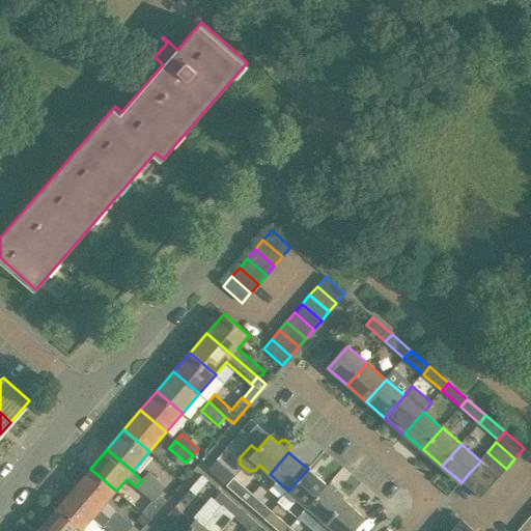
[(506,469),(487,452),(480,460),(479,463),(498,478),(506,469)]
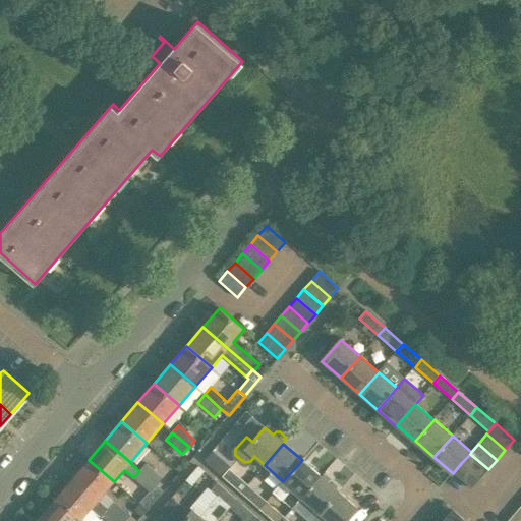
[(461,463),(479,479),(488,469),(470,454),(461,463)]
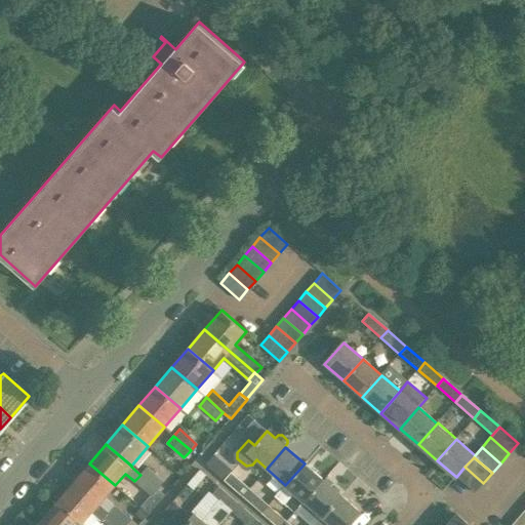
[(73,483),(98,505),(115,485),(89,463),(73,483)]
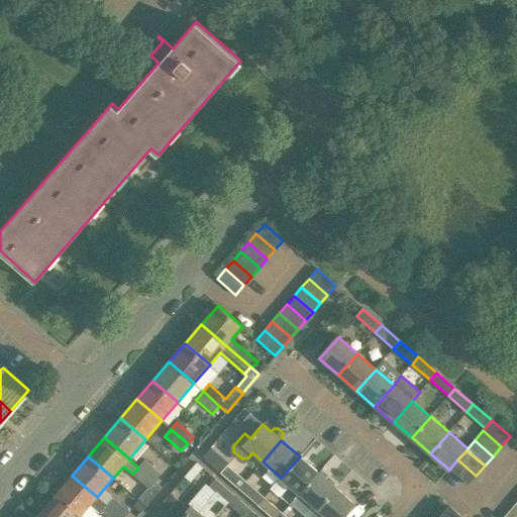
[(279,497),(289,485),(299,494),(318,473),(300,456),(281,478),(271,489),(279,497)]
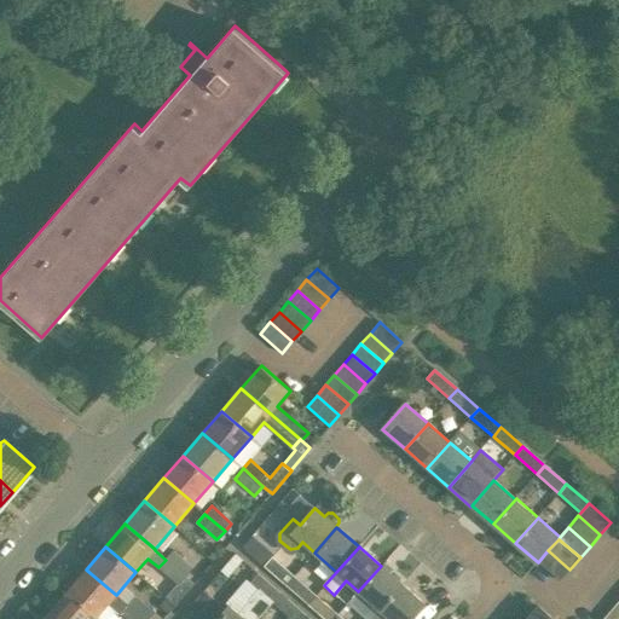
[(173,550),(166,560),(185,576),(192,567),(173,550)]
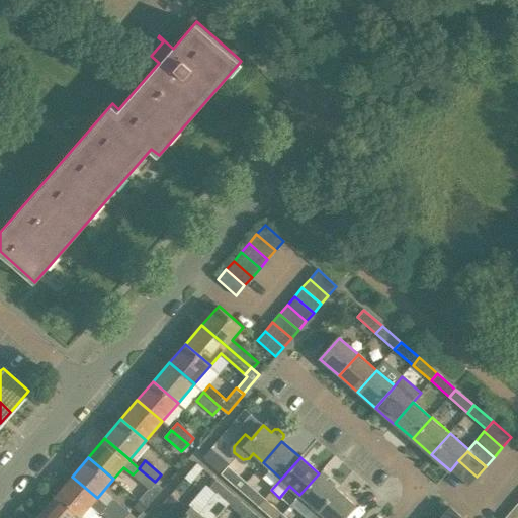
[(477,477),(458,460),(450,470),(468,487),(477,477)]
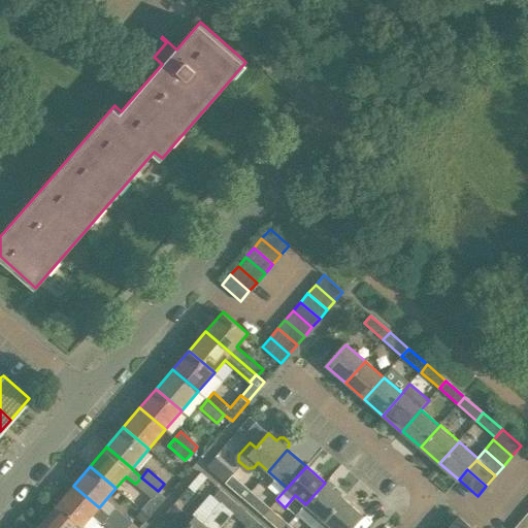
[(225,483),(244,499),(251,491),(232,474),(225,483)]
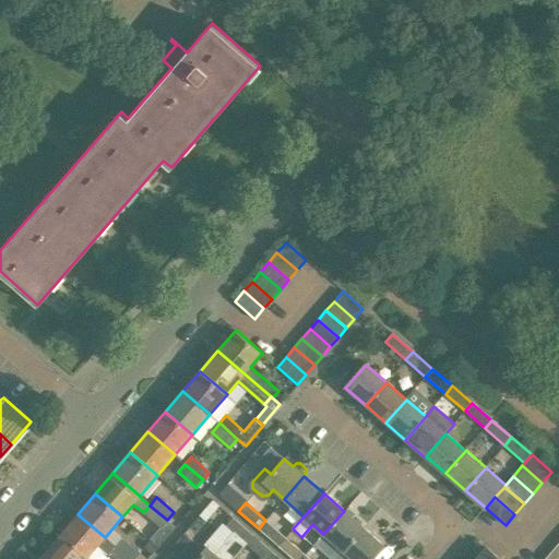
[(161,527),(167,520),(150,506),(143,512),(161,527)]
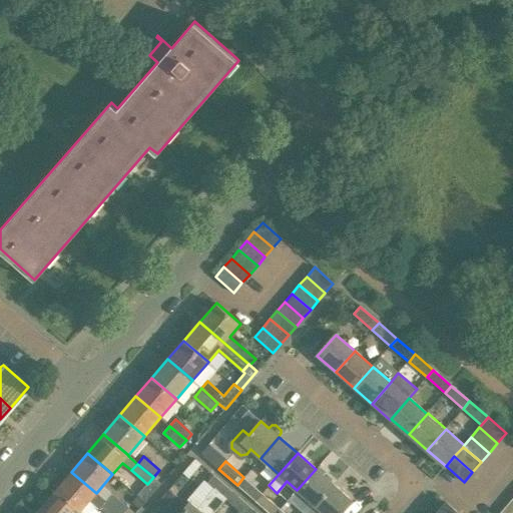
[(316,469),(297,490),(315,506),(334,484),(316,469)]
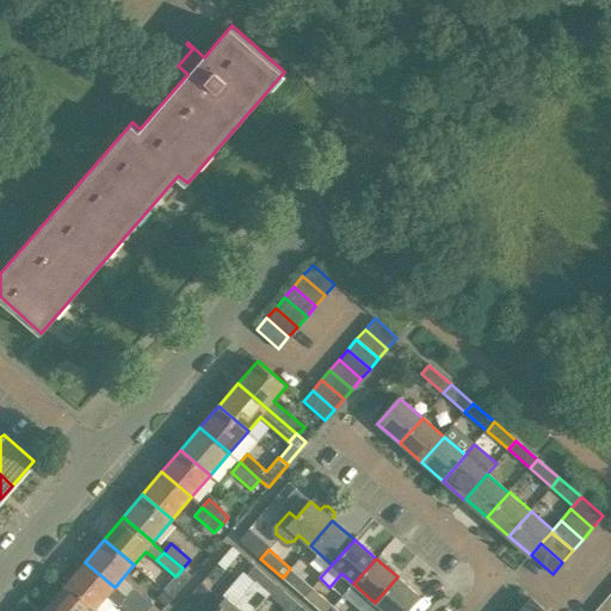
[(85,562),(66,584),(96,609),(106,597),(117,608),(119,605),(117,604),(124,596),(115,587),(85,562)]
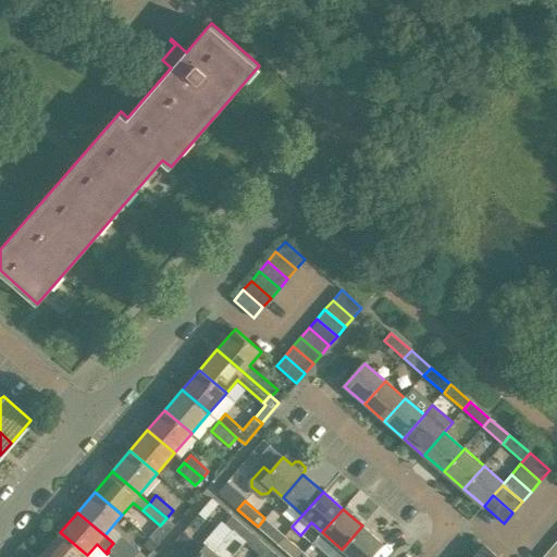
[(224,524),(231,531),(214,552),(207,545),(196,556),(231,556),(245,543),(252,534),(231,516),(224,524)]
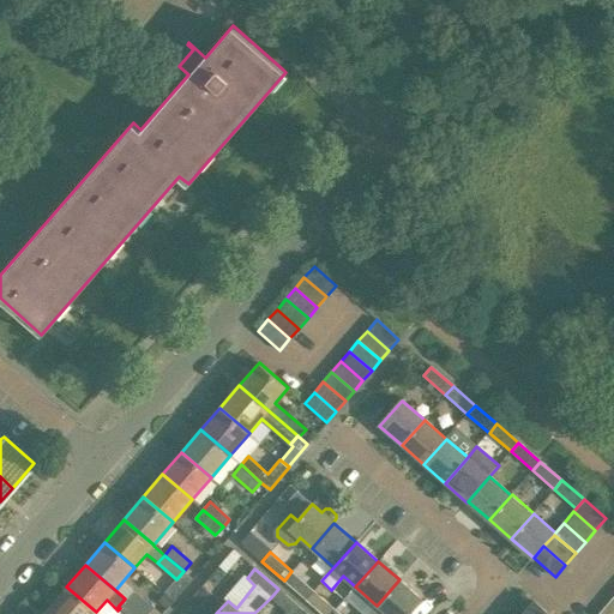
[(184,571),(176,579),(170,585),(180,594),(192,579),(184,571)]
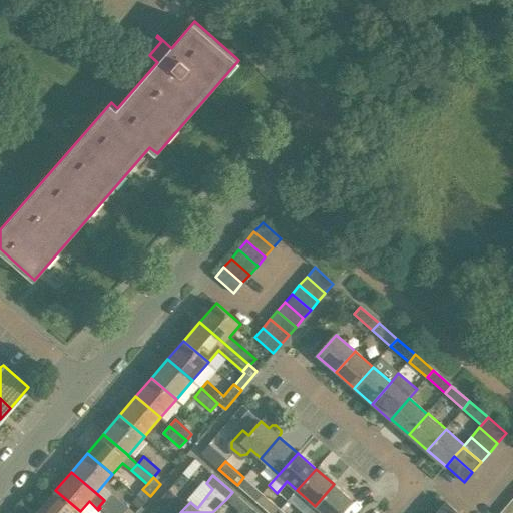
[(243,477),(237,485),(255,501),(263,493),(243,477)]
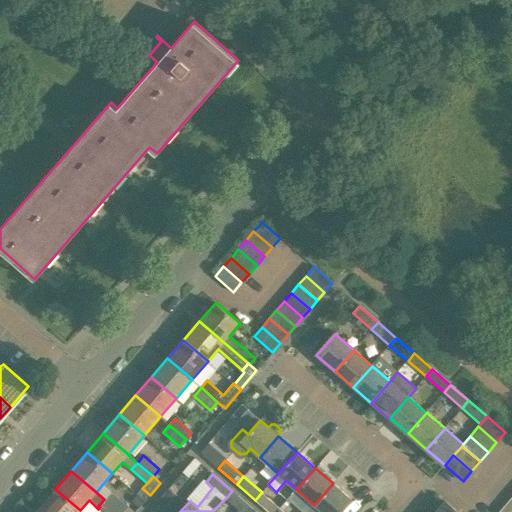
[(333,483),(314,505),(308,511),(340,511),(351,499),(333,483)]
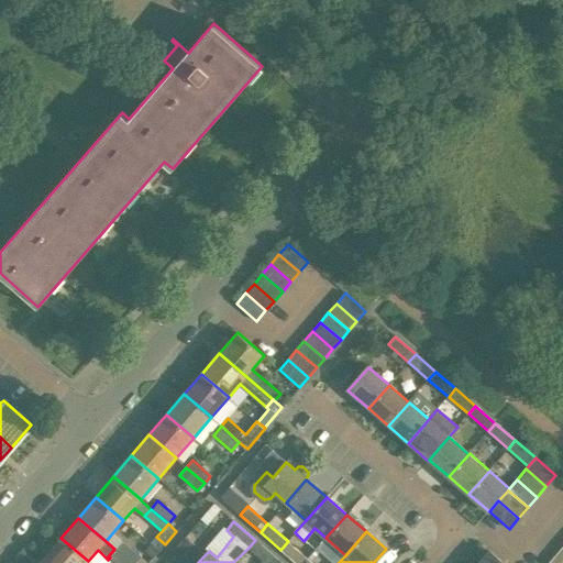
[(61,538),(43,559),(47,562),(86,562),(88,561),(61,538)]
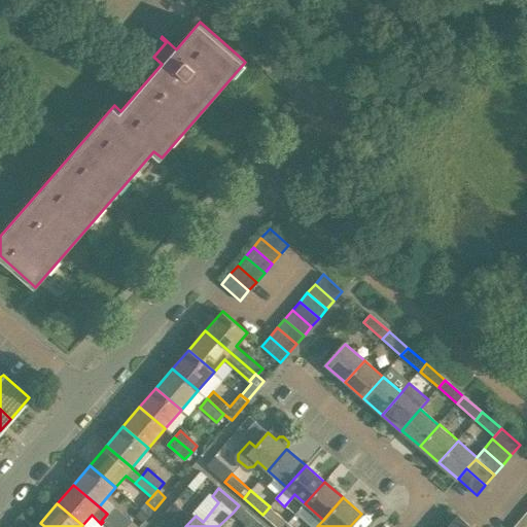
[(247,526),(251,526),(256,521),(239,505),(232,514),(247,526)]
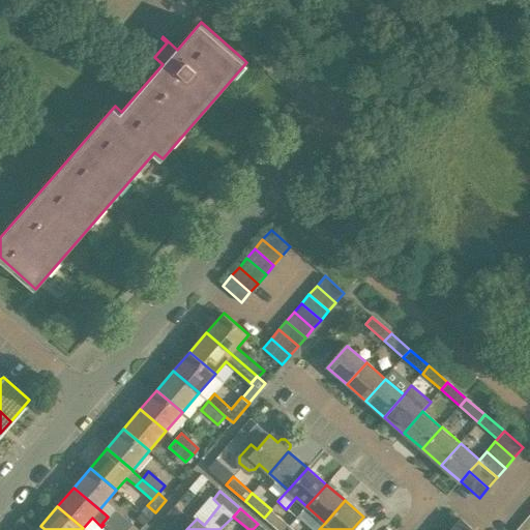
[(115,509),(109,517),(123,529),(127,529),(133,525),(115,509)]
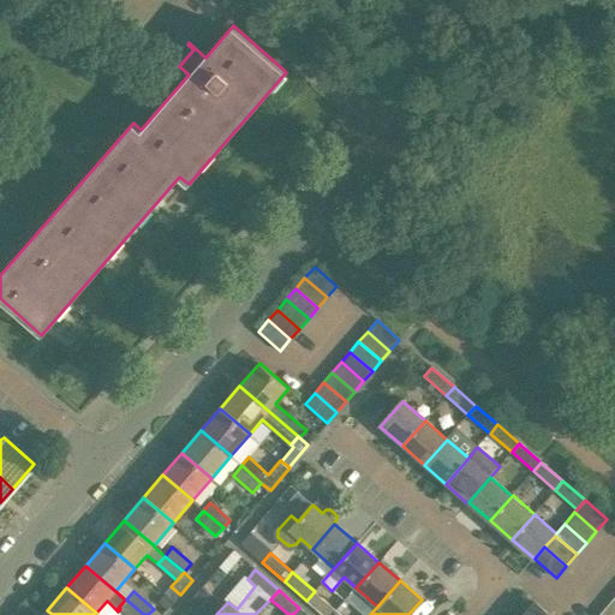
[(315,591),(306,601),(322,614),(332,614),(336,610),(315,591)]
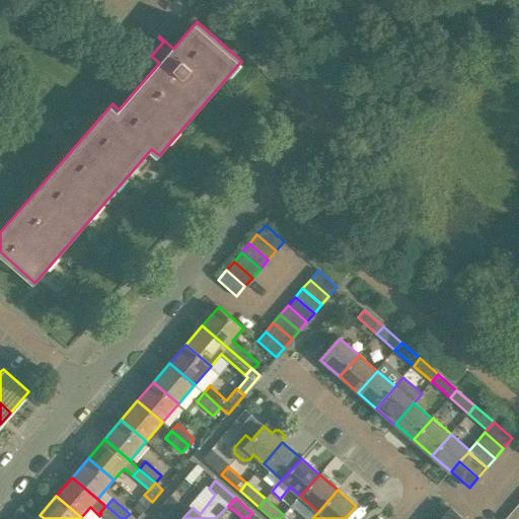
[(147,507),(140,501),(134,508),(141,514),(147,507)]
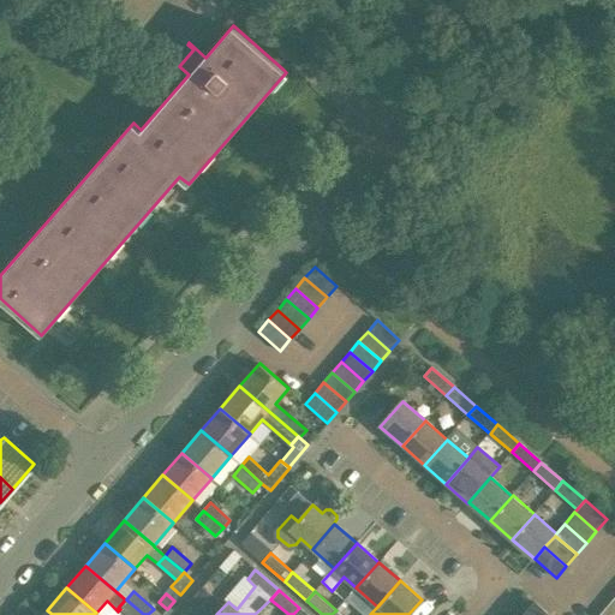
[(191,605),(201,614),(203,614),(214,603),(203,593),(191,605)]
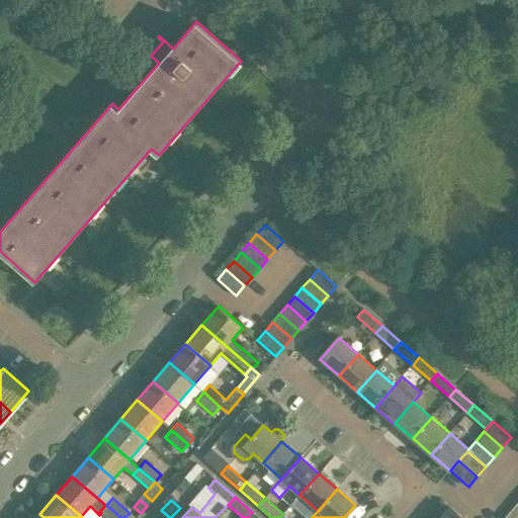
[(99,512),(101,513),(106,517),(120,517),(106,505),(105,505),(99,512)]
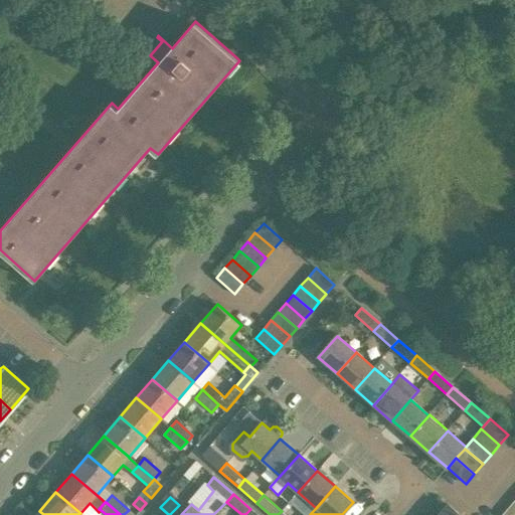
[(506,510),(511,514),(514,514),(514,502),(513,502),(506,510)]
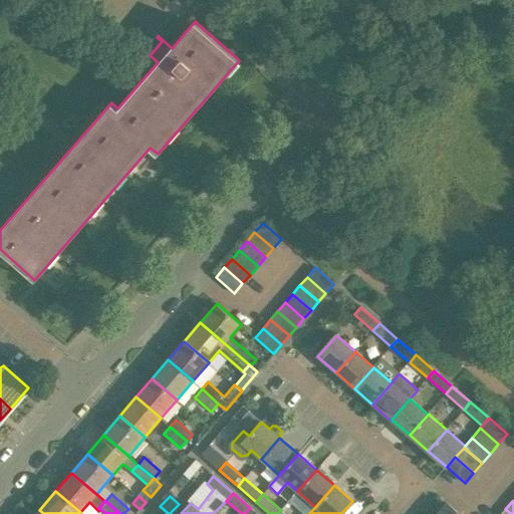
[(460,513),(447,503),(437,513),(460,513)]
